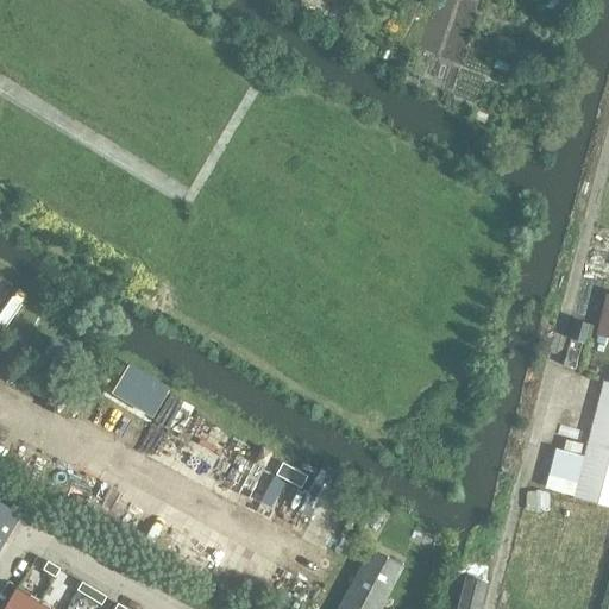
[(608,296),(607,296),(597,338),(608,340),(608,296)]
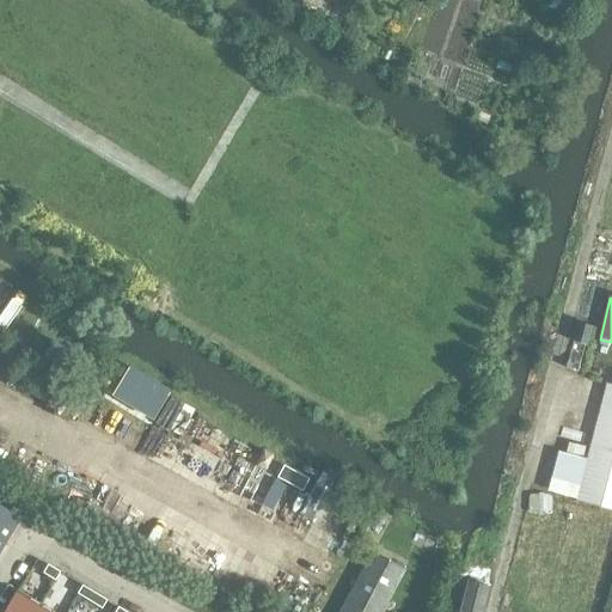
[(129,366),(111,395),(152,420),(170,390),(129,366)]
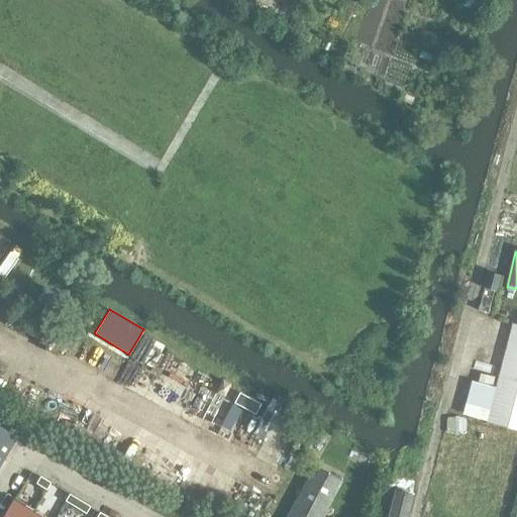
[(471,385),(462,414),(483,419),(489,399),(492,400),(486,424),(516,431),(516,327),(511,326),(493,395),(490,394),(491,390),(471,385)]
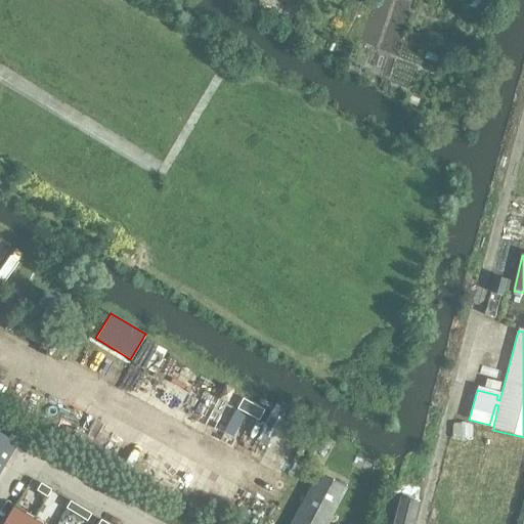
[(243,398),(237,408),(259,420),(264,409),(243,398)]
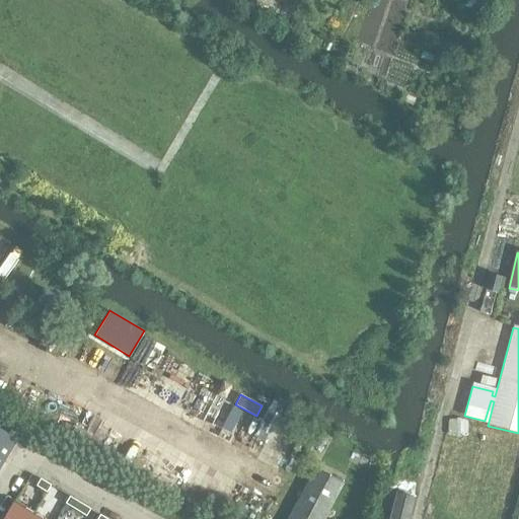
[(0,431),(0,457),(4,460),(15,440),(0,431)]
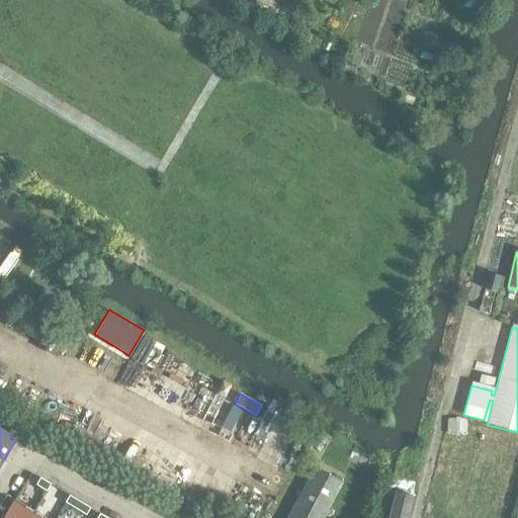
[(314,468),(288,517),(324,517),(343,484),(314,468)]
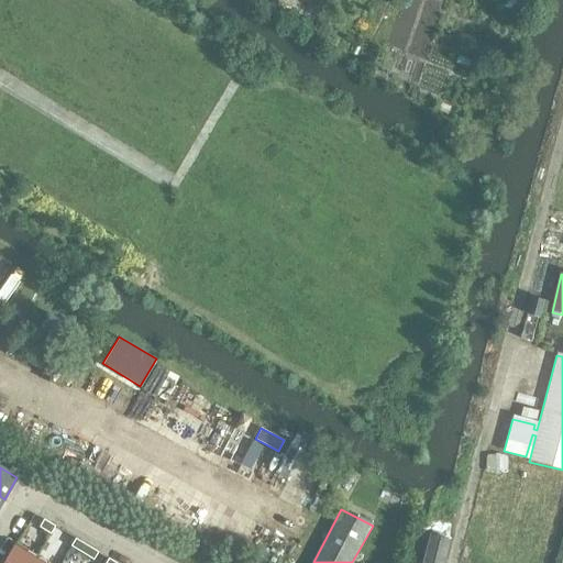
[(44,520),(39,528),(51,534),(55,527),(44,520)]
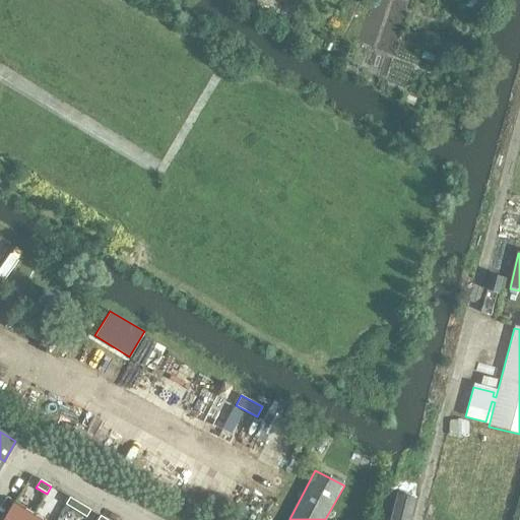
[(396,496),(389,519),(410,519),(415,501),(396,496)]
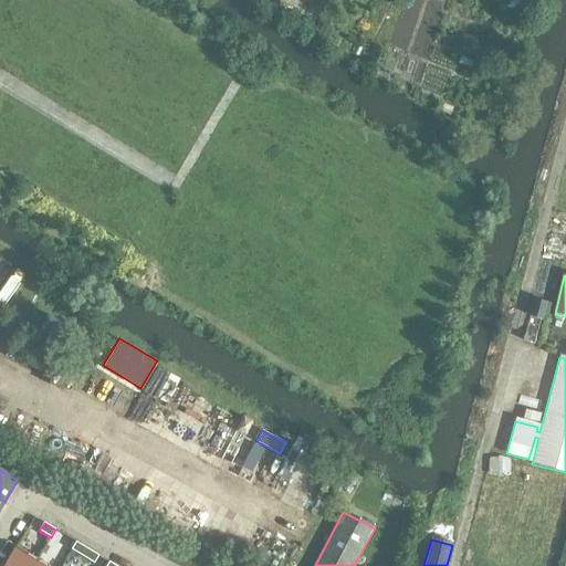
[(75,542),(71,549),(83,556),(87,548),(75,542)]
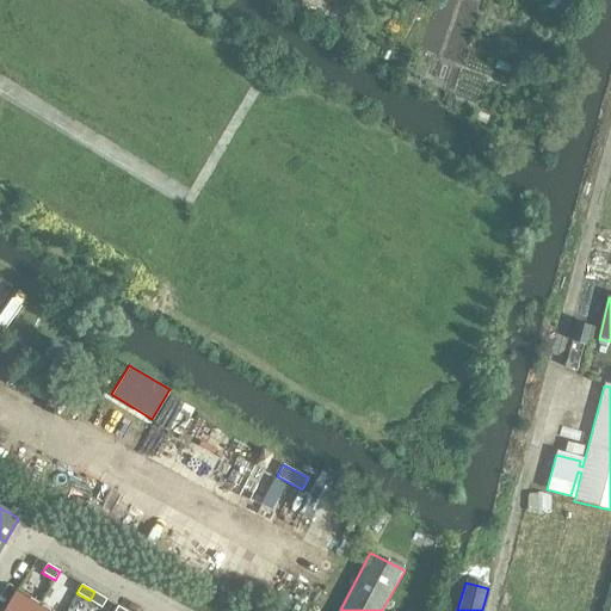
[(17,591),(4,610),(35,610),(39,605),(17,591)]
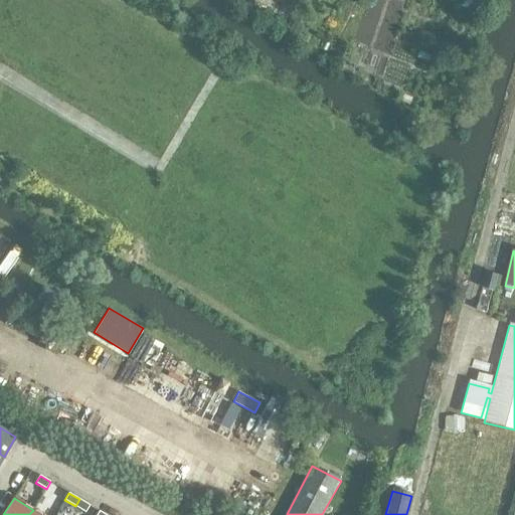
[(79,499),(75,506),(86,513),(90,506),(79,499)]
